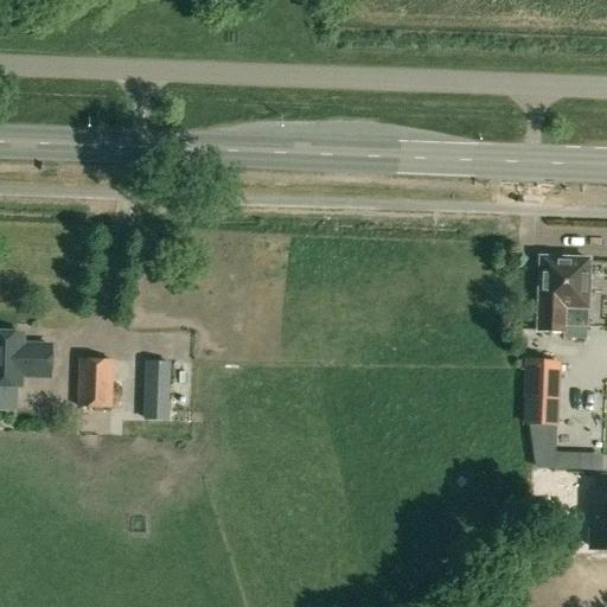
[(588,311),(589,260),(541,259),(538,332),(563,333),(563,325),(586,326),(586,311),(588,311)]
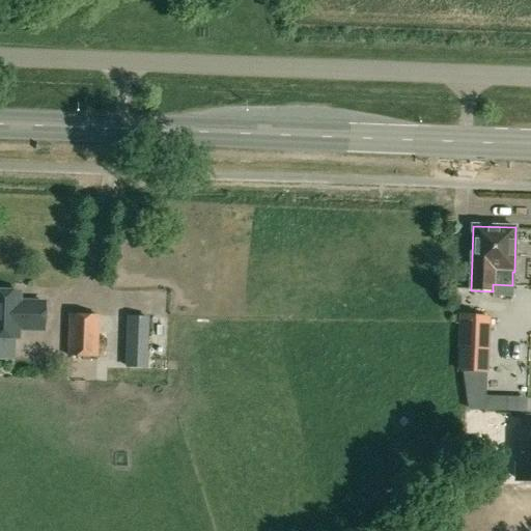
[(39,330),(40,301),(14,300),(14,291),(0,290),(0,335),(12,336),(12,329),(39,330)]
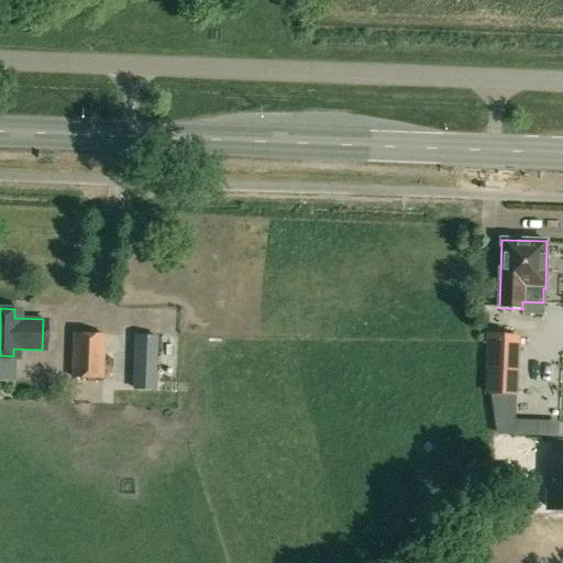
[(518,396),(520,334),(487,333),(485,394),(518,396)]
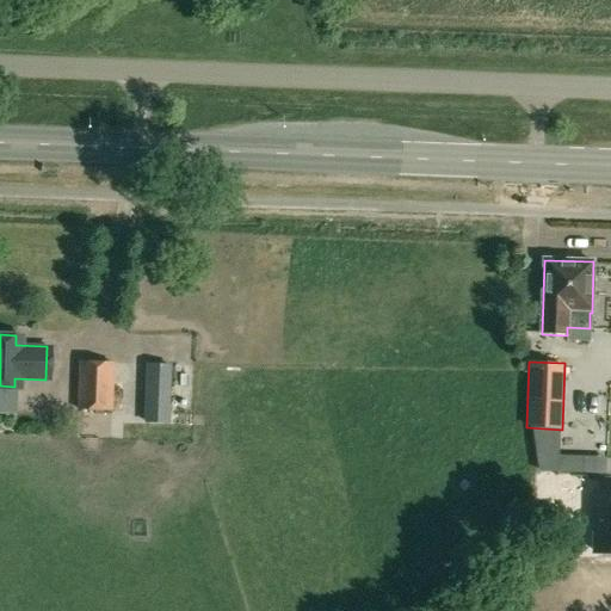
[(79,363),(79,409),(112,411),(113,364),(79,363)]
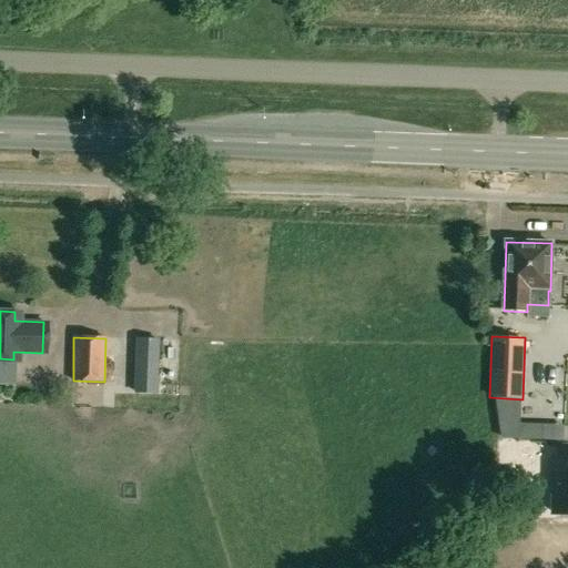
[(160,351),(139,351),(138,365),(160,365),(160,351)]
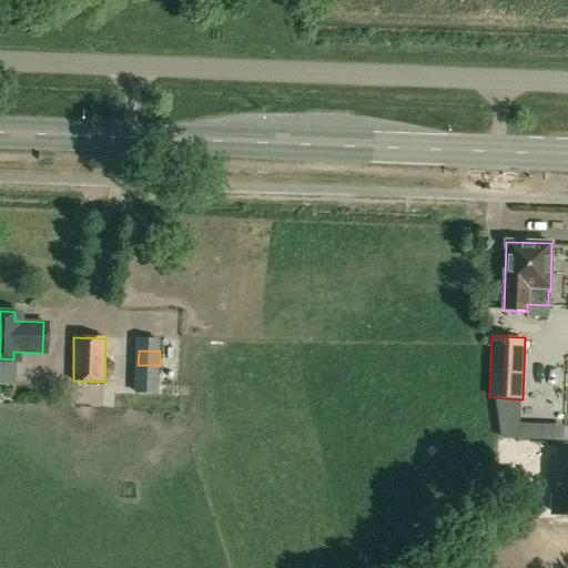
[(541,426),(518,425),(517,442),(540,443),(541,426)]
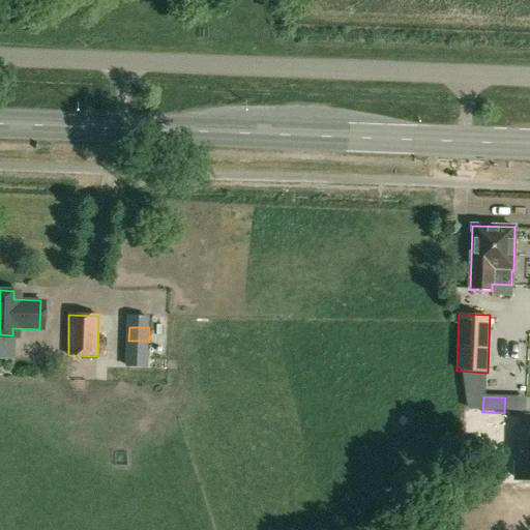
[(529,425),(517,425),(514,476),(529,476),(529,425)]
